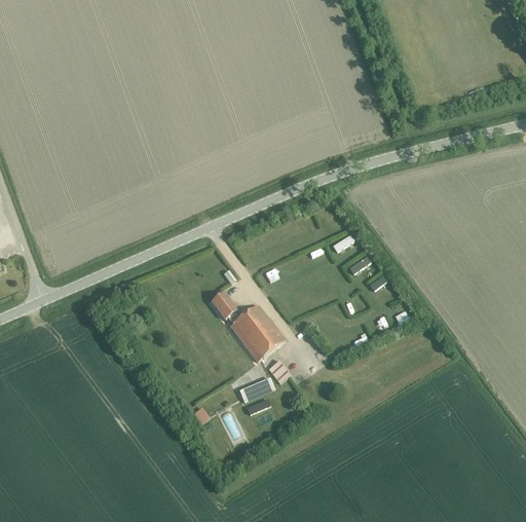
[(354,221),(344,226),(348,233),(359,228),(354,221)]
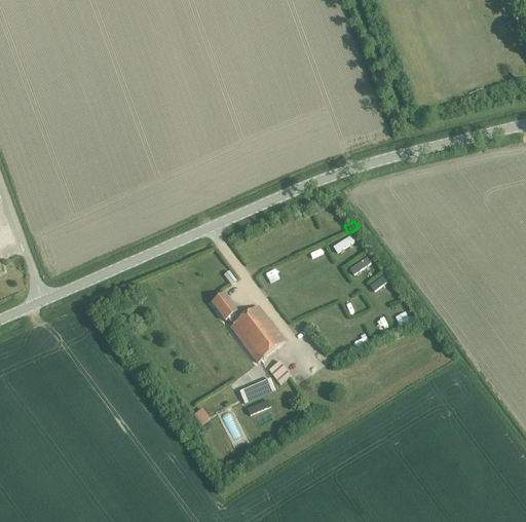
[(328,238),(315,246),(321,255),(333,249),(328,238)]
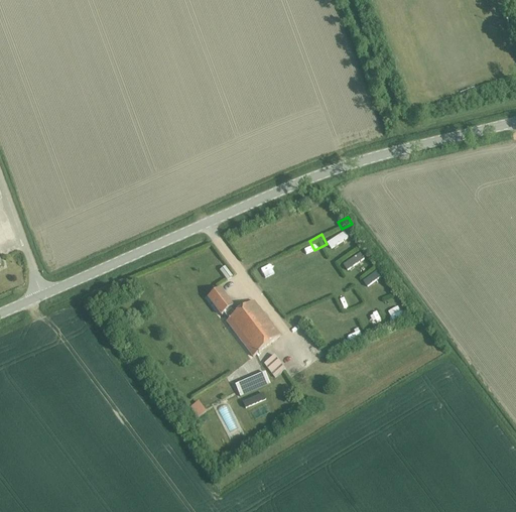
[(343,301),(352,294),(345,285),(336,292),(343,301)]
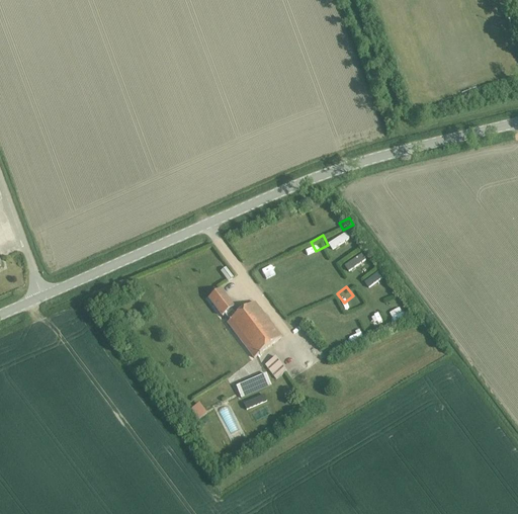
[(254,300),(236,314),(231,307),(234,306),(221,287),(208,296),(222,314),(225,312),(230,319),(227,321),(253,356),(281,336),(254,300)]
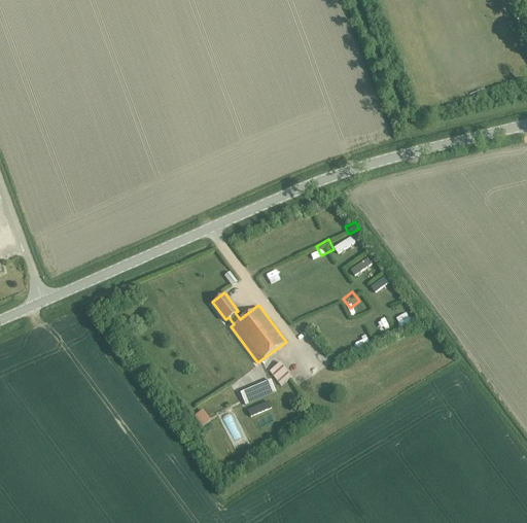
[(357,337),(372,332),(367,322),(354,327),(357,337)]
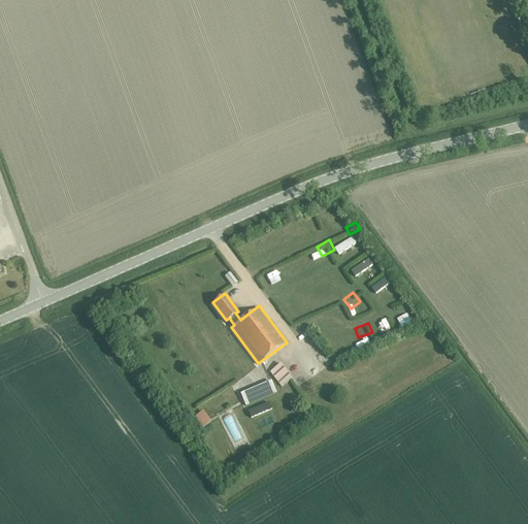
[(270,369),(282,384),(292,375),(281,361),(270,369)]
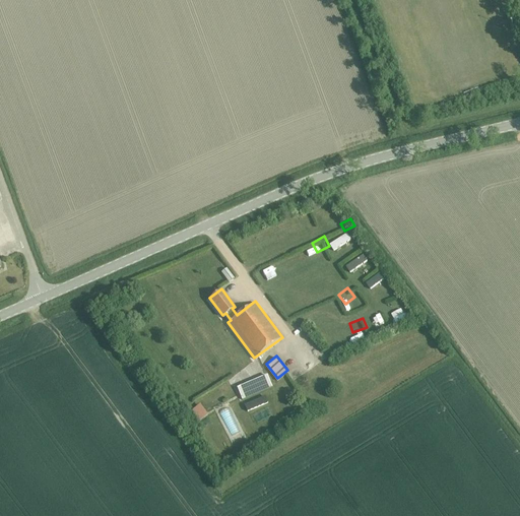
[(237,385),(242,397),(272,384),(267,372),(237,385)]
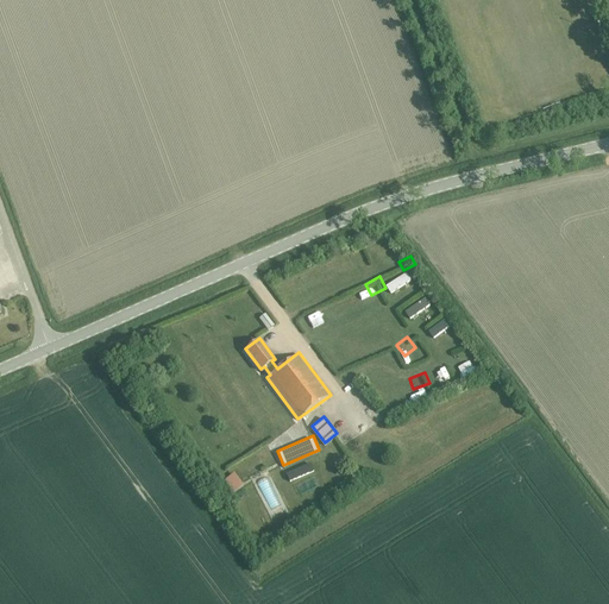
All buildings are outlined.
